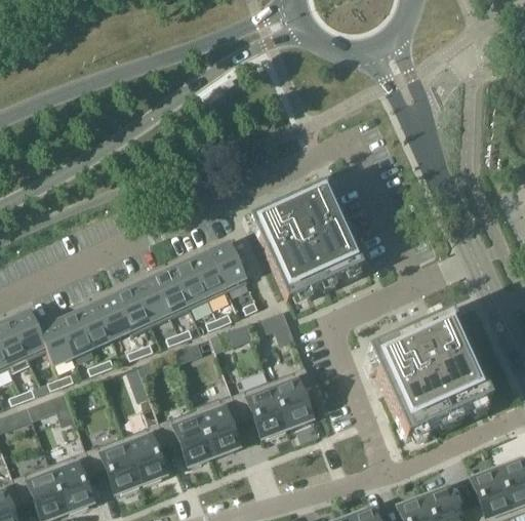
[(259,212),(248,217),(264,252),(286,301),(362,266),(324,183),(259,212)]
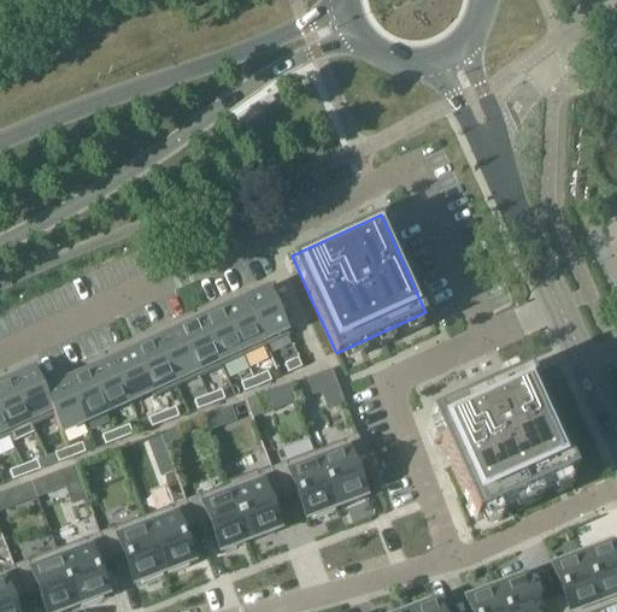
[(268,284),(245,295),(266,342),(289,331),(268,284)]
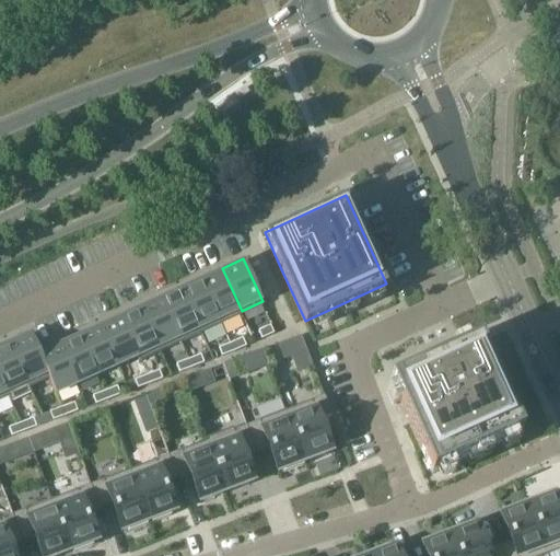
[(221,321),(242,311),(222,268),(201,278),(221,321)]
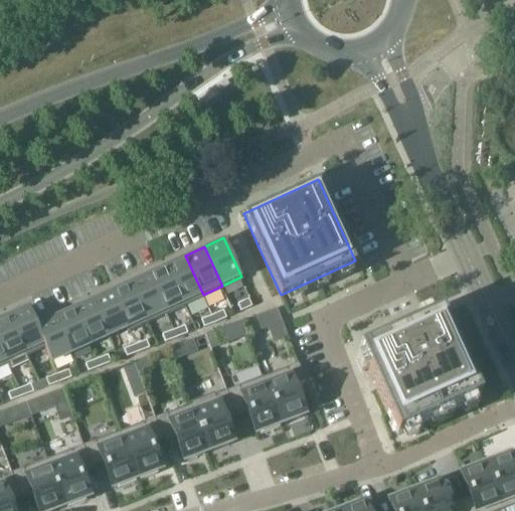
[(203,295),(185,256),(167,264),(185,303),(203,295)]
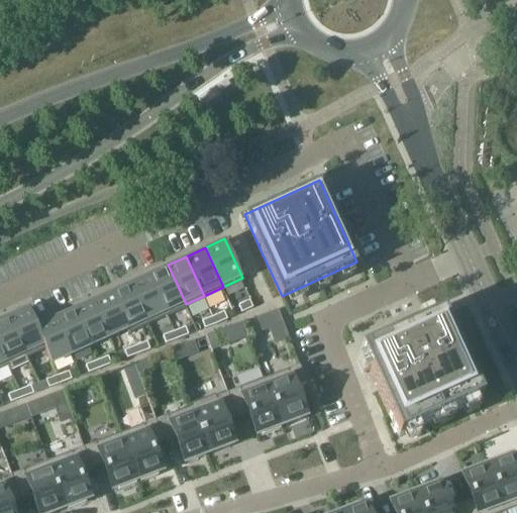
[(186,304),(168,265),(148,274),(167,312),(186,304)]
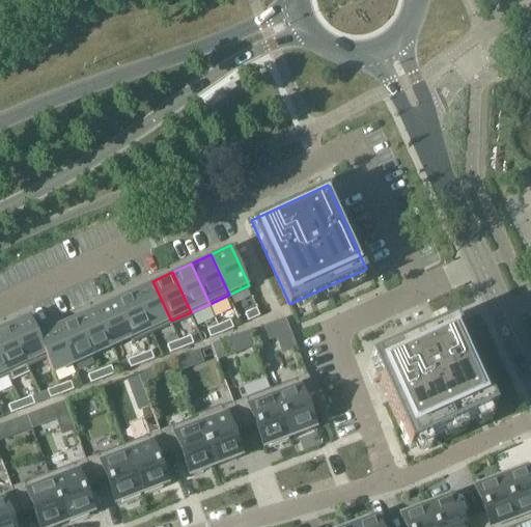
[(152,281),(134,289),(152,330),(171,321),(152,281)]
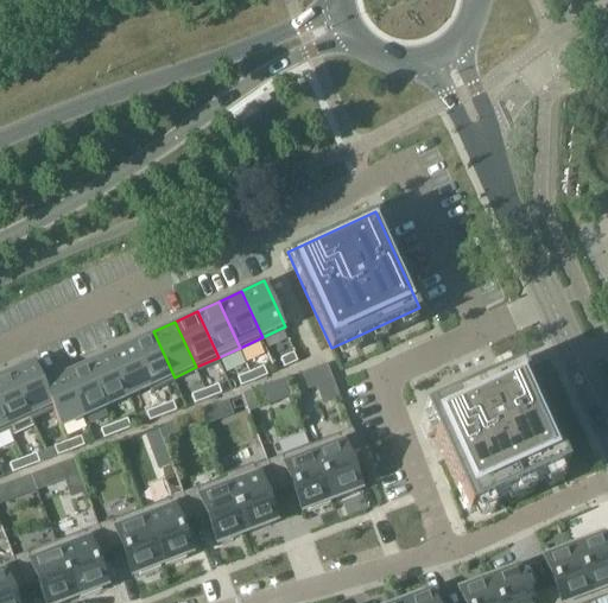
[(151,388),(175,378),(153,331),(131,341),(149,382),(151,388)]
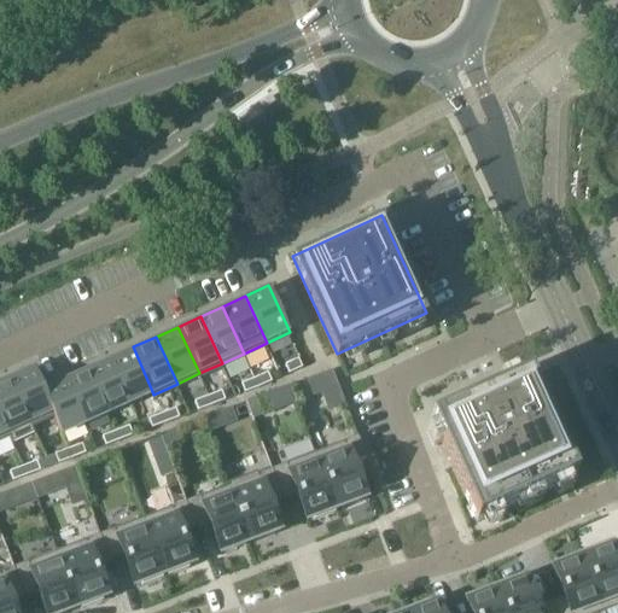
[(133,346),(111,357),(130,398),(151,389),(133,346)]
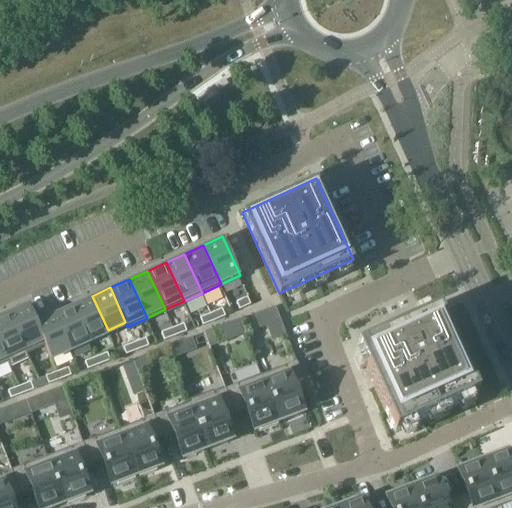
[(247,294),(236,299),(239,306),(250,301),(247,294)]
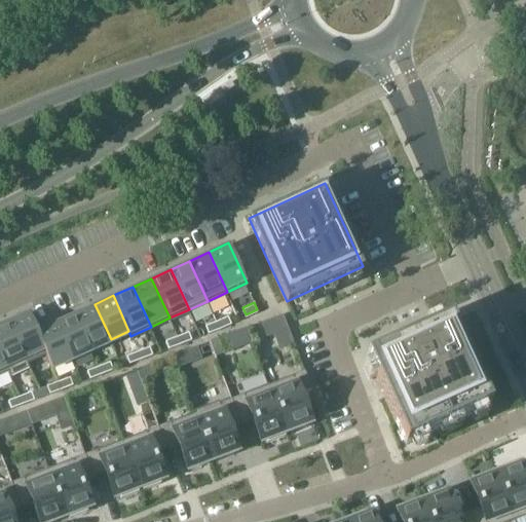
[(95,304),(75,312),(91,348),(111,339),(95,304)]
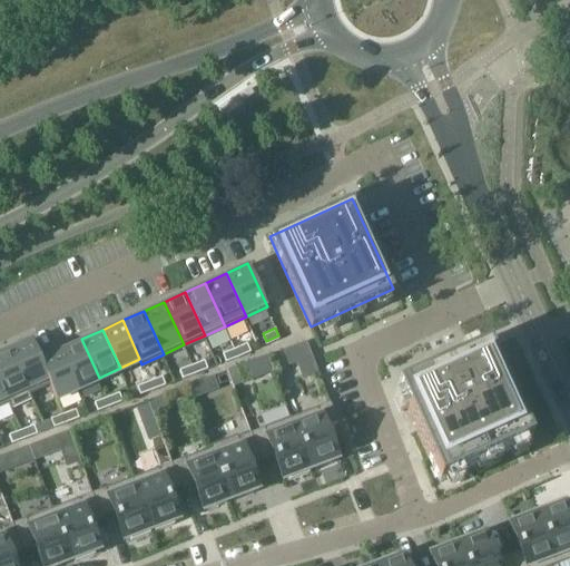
[(10,347),(29,390),(50,381),(40,358),(31,338),(10,347)]
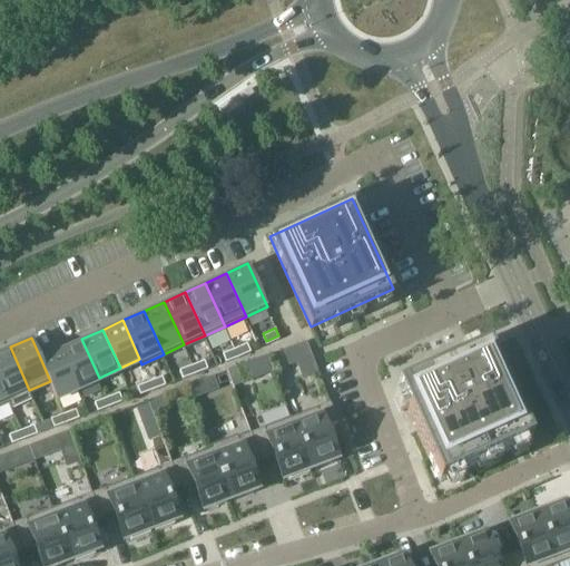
[(81,339),(60,349),(78,387),(99,378),(81,339)]
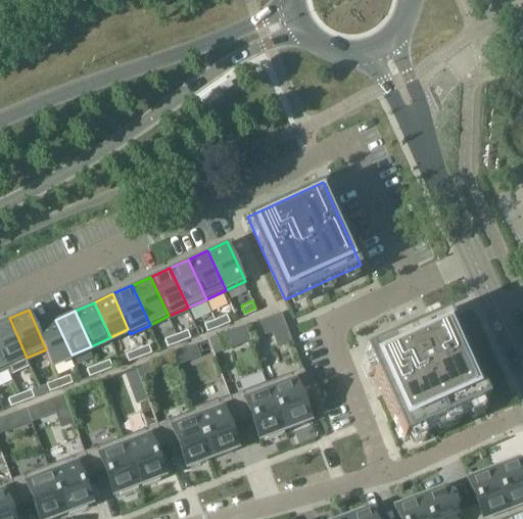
[(266,330),(285,322),(280,311),(260,319),(266,330)]
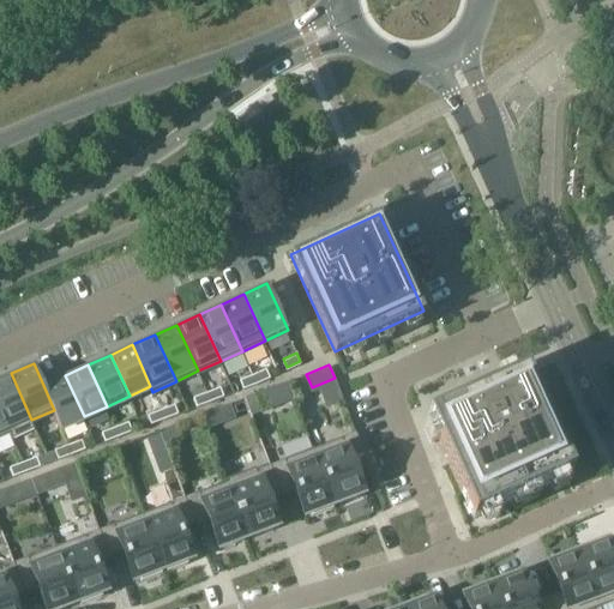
[(265,366),(253,372),(257,381),(270,375),(265,366)]
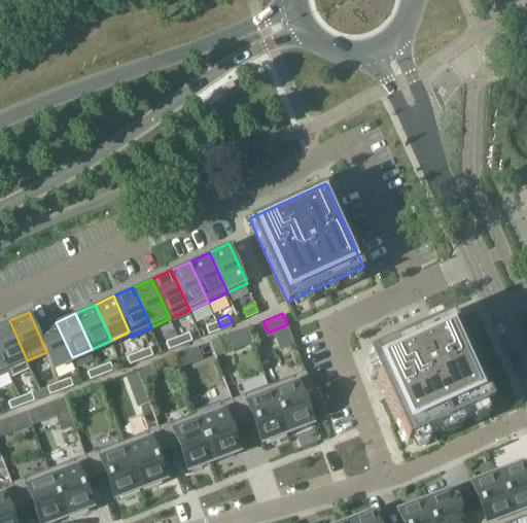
[(451,316),(366,355),(406,443),(491,404),(451,316)]
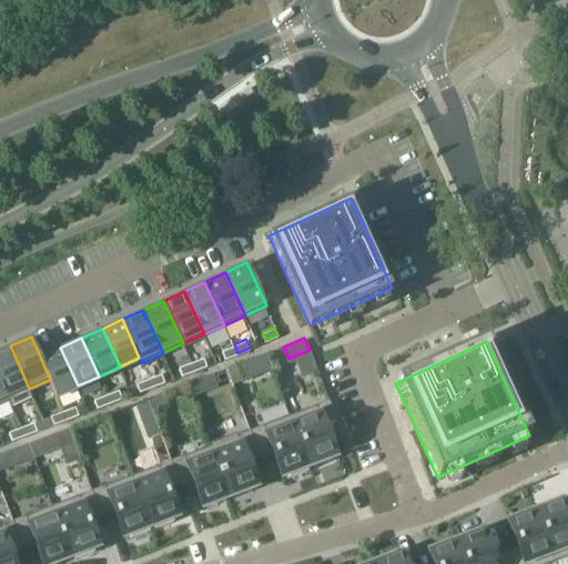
[(234,344),(222,349),(225,358),(237,353),(234,344)]
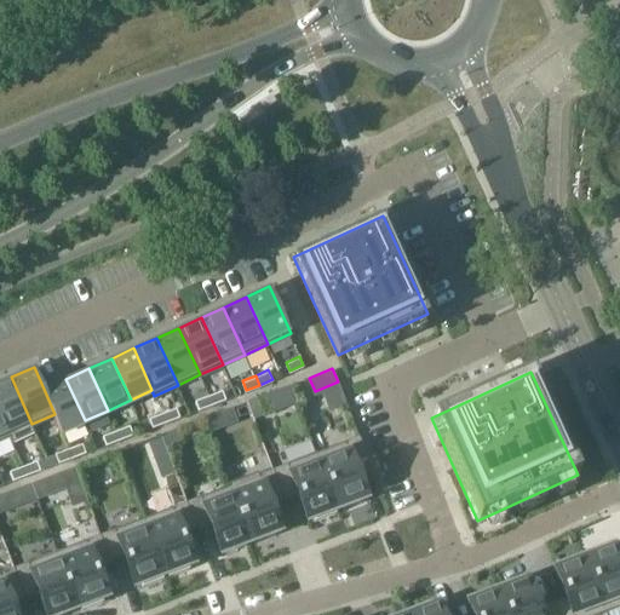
[(0,381),(0,413),(10,435),(12,441),(34,430),(32,424),(11,377),(0,381)]
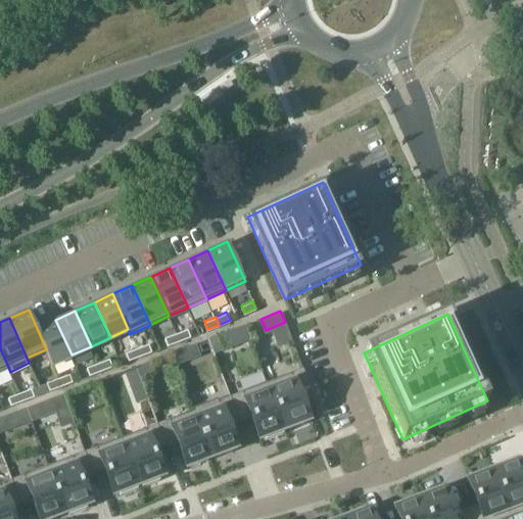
[(52,364),(72,355),(55,320),(37,328),(46,349),(52,364)]
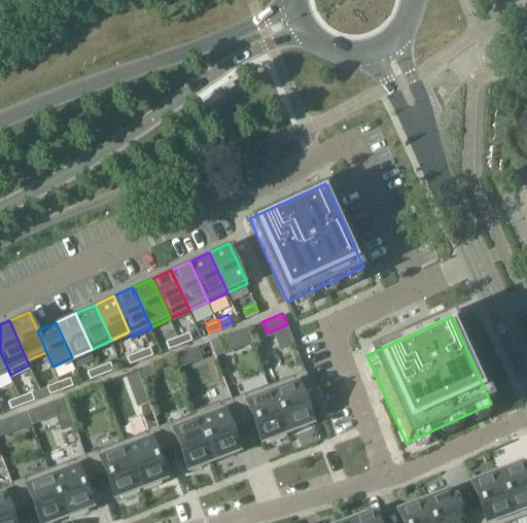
[(248,324),(226,333),(232,348),(254,340),(248,324)]
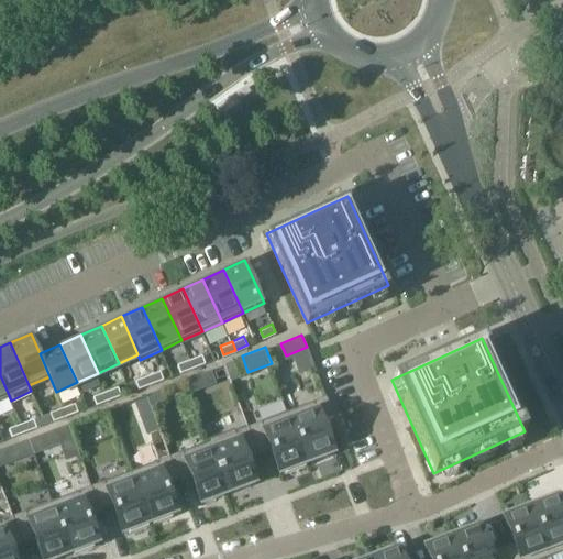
[(201,353),(189,358),(192,365),(205,361),(201,353)]
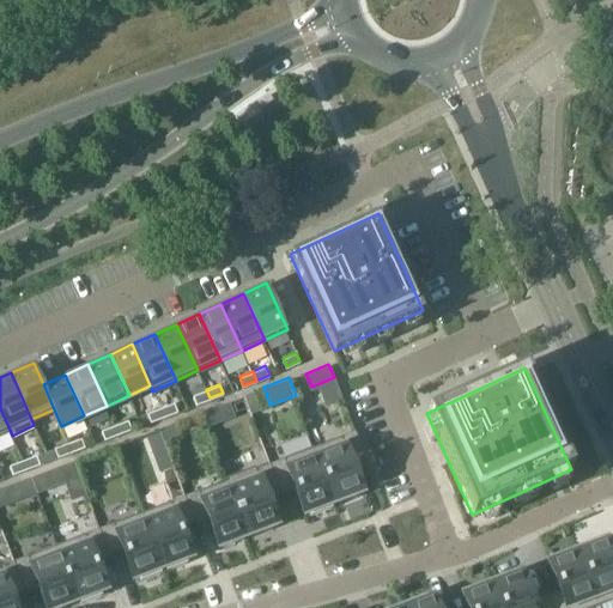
[(206,389),(193,394),(196,403),(210,397),(206,389)]
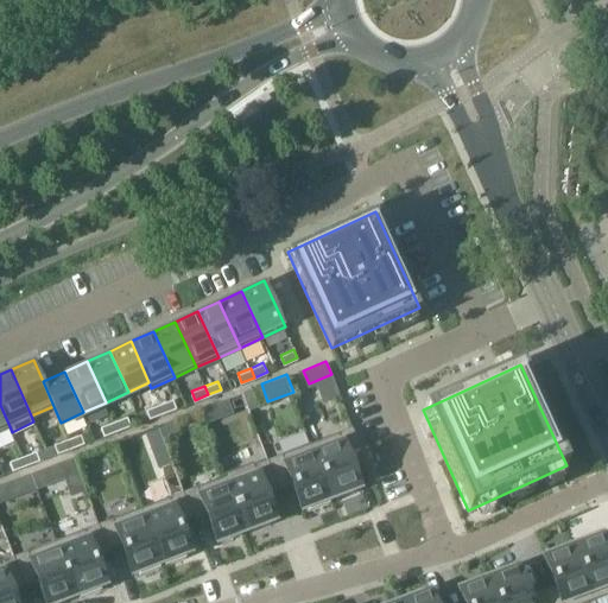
[(172,398),(159,402),(163,412),(176,407),(172,398)]
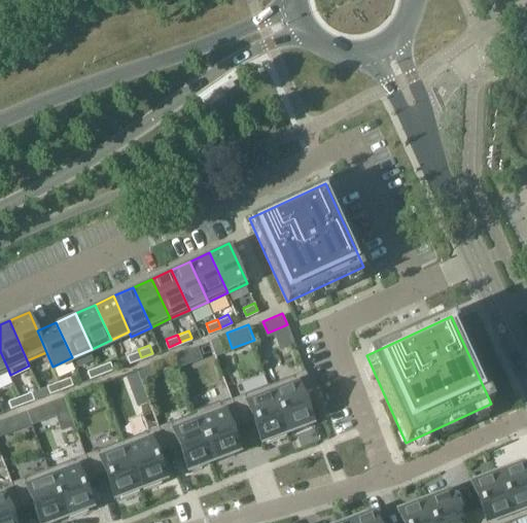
[(138,349),(127,354),(130,361),(141,357),(138,349)]
